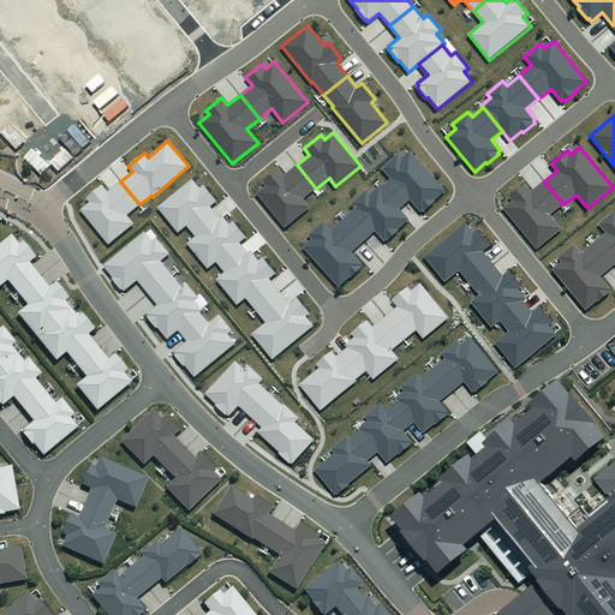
[(381,187),(400,209),(411,199),(422,212),(424,210),(425,212),(436,202),(435,199),(446,190),(411,150),(401,159),(398,155),(382,168),(392,178),(381,187)]
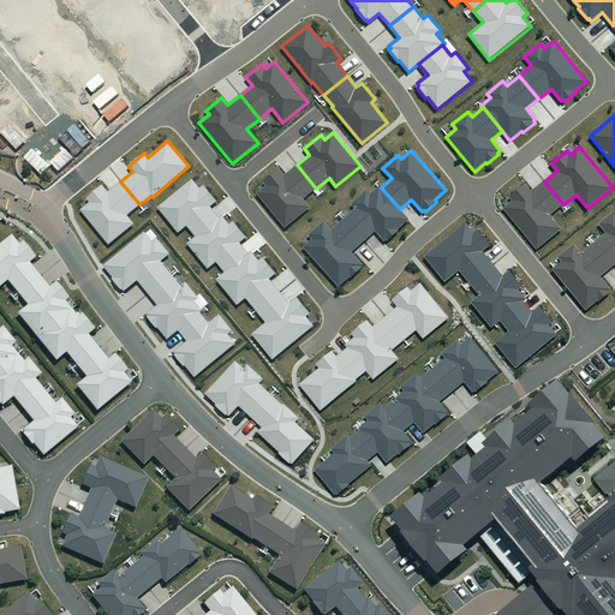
[(304,198),(316,189),(297,165),(285,174),(280,168),(263,181),(267,185),(257,192),(285,228),(311,207),(304,198)]
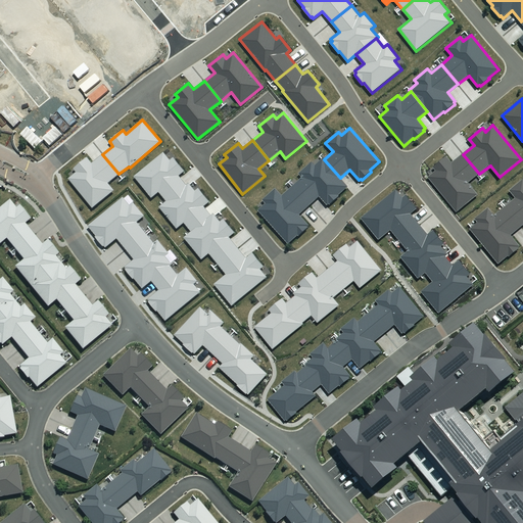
[(119,174),(102,154),(92,163),(87,157),(74,169),(77,172),(68,179),(93,208),(114,190),(108,183),(119,174)]
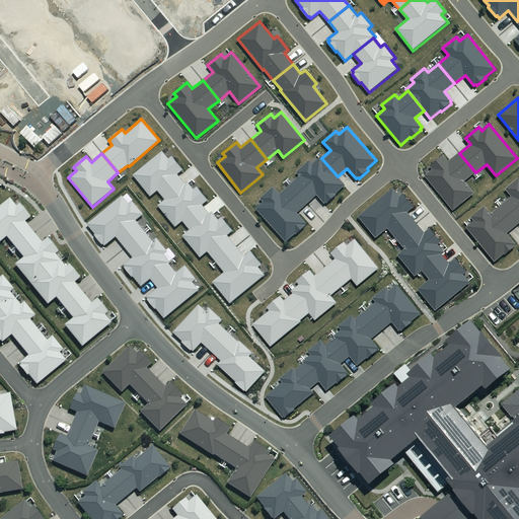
[(425,176),(453,211),(475,193),(465,181),(475,172),(459,153),(449,161),(444,155),(431,165),(433,169),(425,176)]
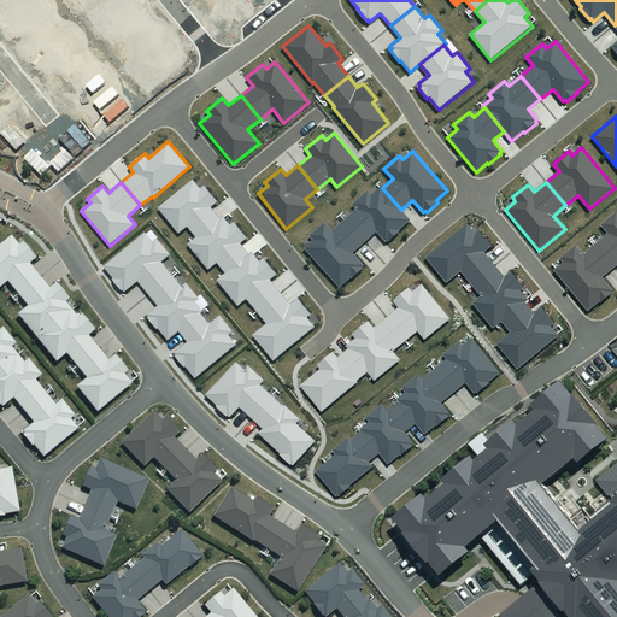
[(411,219),(401,210),(382,188),(381,187),(372,195),(368,191),(353,205),(357,209),(345,219),(365,242),(377,231),(386,241),(388,240),(389,241),(401,231),(399,230),(411,219)]
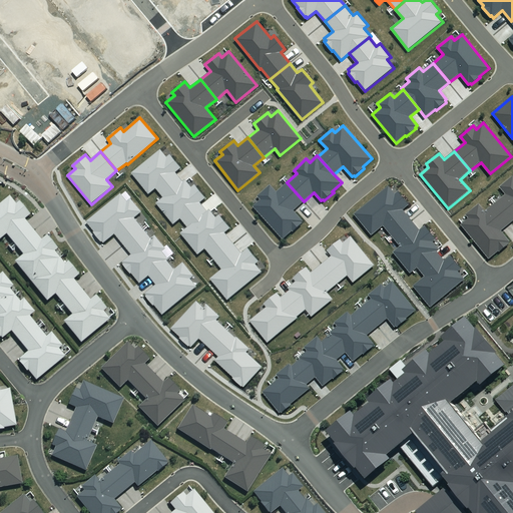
[(495,201),(510,220),(512,217),(512,175),(500,187),(505,193),(495,201)]
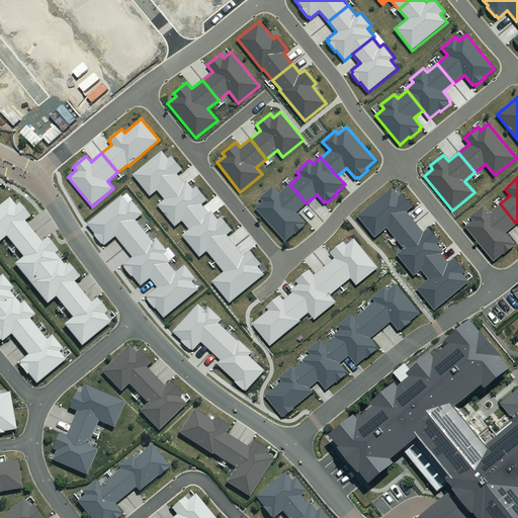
[(296,212),(307,203),(289,184),(279,193),(273,186),(260,197),(263,201),(256,208),(285,241),(295,233),(296,234),(306,226),(305,225),(307,223),(296,212)]
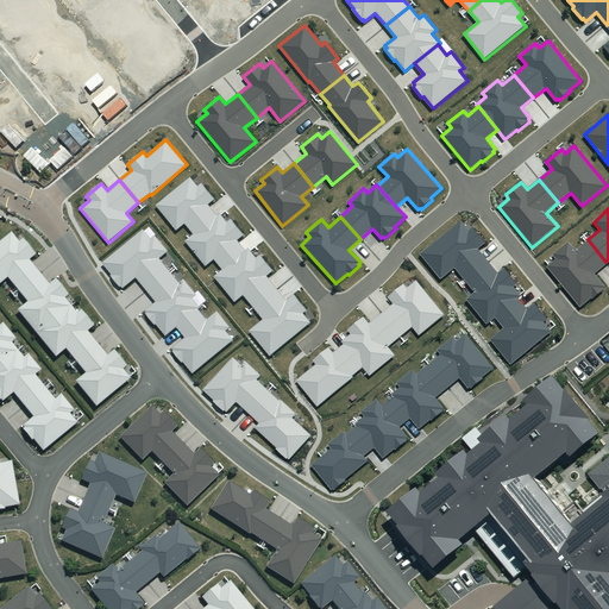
[(456,268),(465,281),(489,261),(479,249),(487,243),(473,227),(469,230),(462,221),(421,253),(441,280),(456,268)]
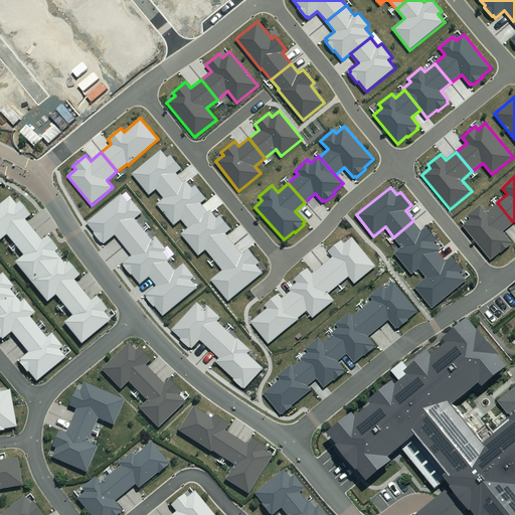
[(128,202),(122,194),(87,222),(95,232),(94,232),(102,242),(103,241),(105,243),(115,234),(124,245),(143,229),(134,218),(142,212),(132,199),(128,202)]
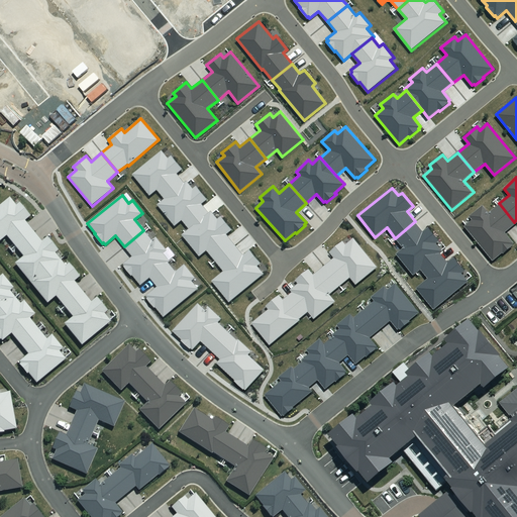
[(18,206),(12,198),(0,207),(0,242),(0,243),(8,236),(17,246),(35,231),(27,221),(33,217),(21,203),(18,206)]
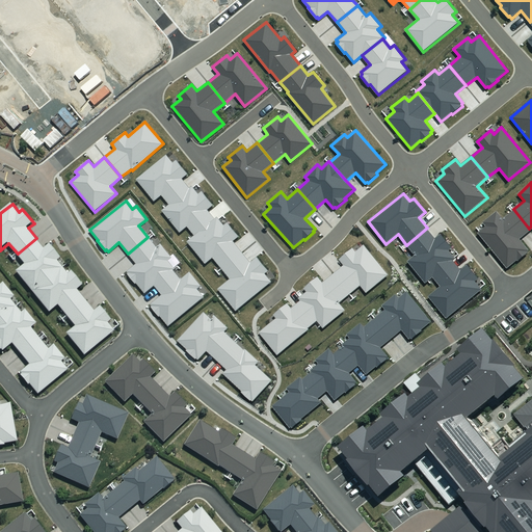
[(529,229),(513,209),(503,217),(498,211),(484,222),(486,225),(478,233),(508,268),(517,260),(519,261),(529,253),(528,251),(530,250),(519,237),(529,229)]
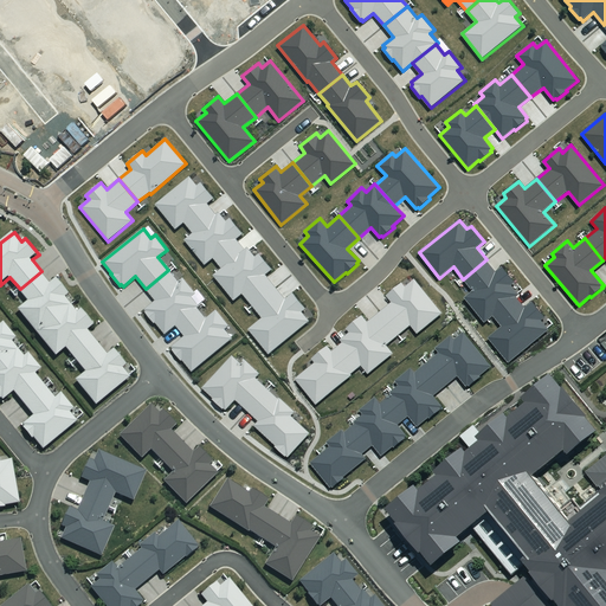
[(496,271),(487,259),(463,279),(472,290),(464,298),(485,323),(494,316),(517,297),(520,295),(511,285),(516,282),(502,266),(496,271)]
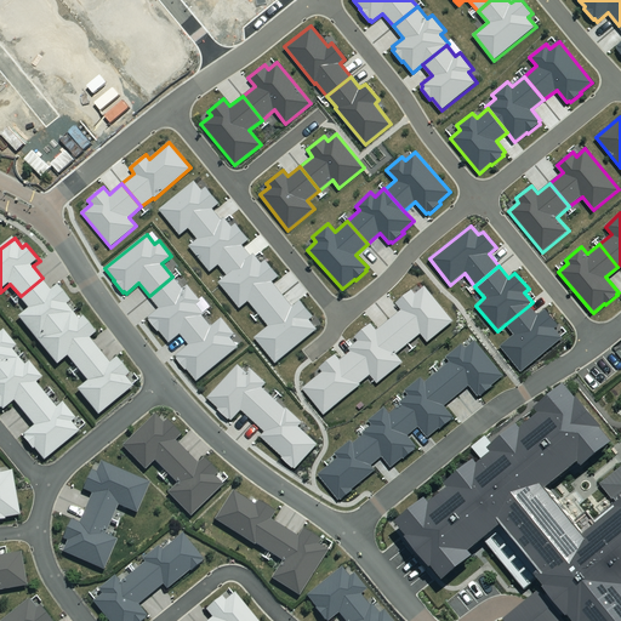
[(183,289),(172,277),(149,296),(159,308),(148,317),(149,319),(148,320),(158,331),(159,331),(169,342),(180,334),(203,315),(204,313),(197,305),(200,301),(187,285),(183,289)]
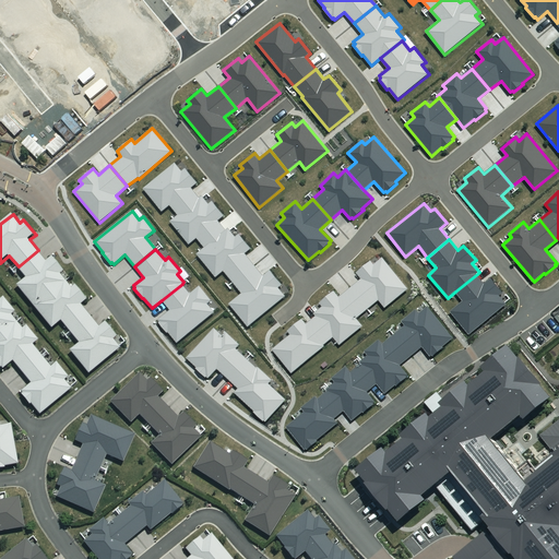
[(47,262),(38,250),(19,266),(27,278),(19,285),(36,307),(68,281),(62,274),(66,271),(54,257),(47,262)]
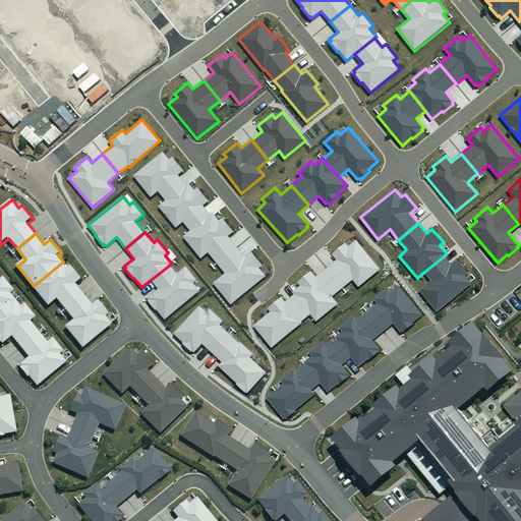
[(337,259),(327,268),(343,288),(353,280),(359,287),(381,270),(357,240),(349,246),(346,243),(332,254),(337,259)]
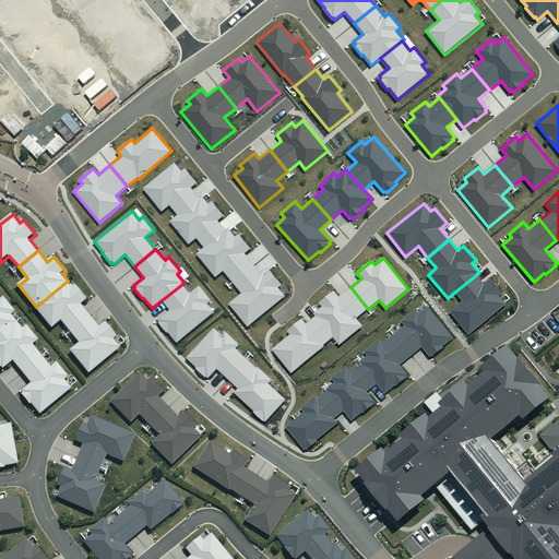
[(485,283),(477,274),(455,292),(463,300),(450,311),(470,335),(507,305),(500,296),(503,293),(491,277),(485,283)]
